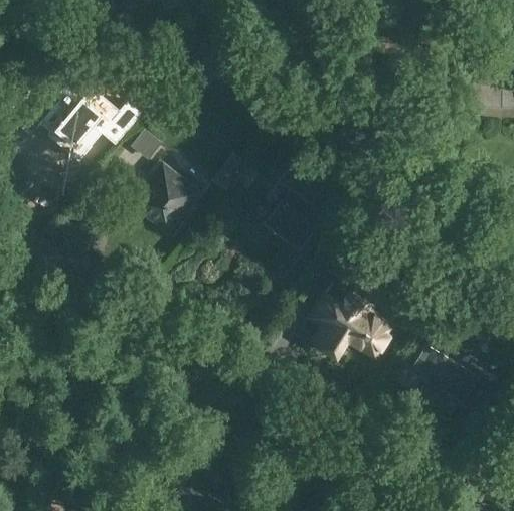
[(135,10),(134,0),(114,0),(115,12),(135,10)]
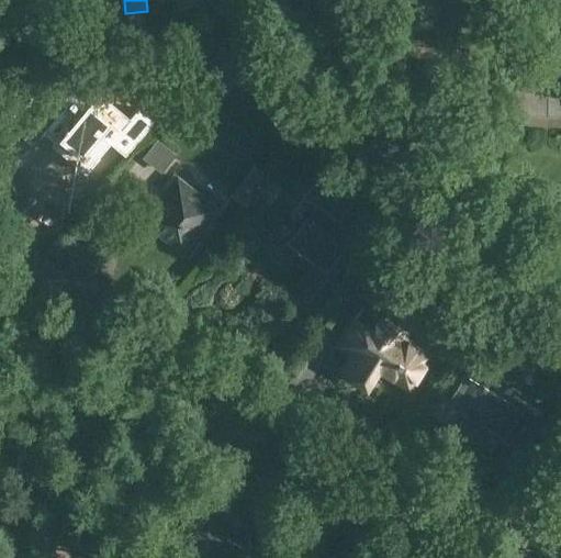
[(56,145),(54,148),(87,177),(101,160),(98,157),(110,144),(126,158),(155,125),(139,112),(132,122),(123,132),(101,114),(110,103),(83,81),(64,105),(67,109),(79,119),(56,145)]
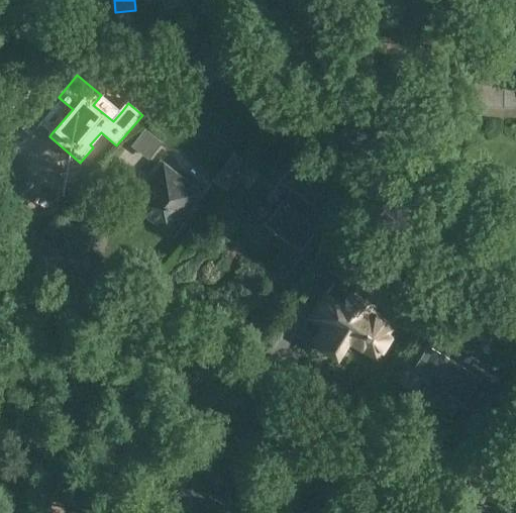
[(515,85),(505,85),(504,110),(515,110),(515,85)]
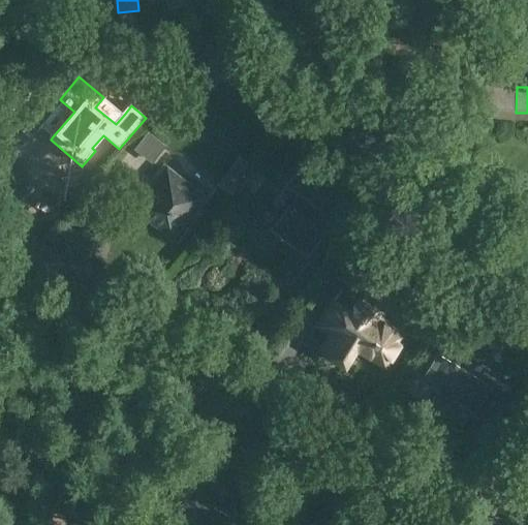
[(301,198),(284,222),(300,234),(291,244),(310,256),(336,221),(330,217),(348,192),(359,179),(359,178),(316,147),(286,188),(298,195),(301,198)]
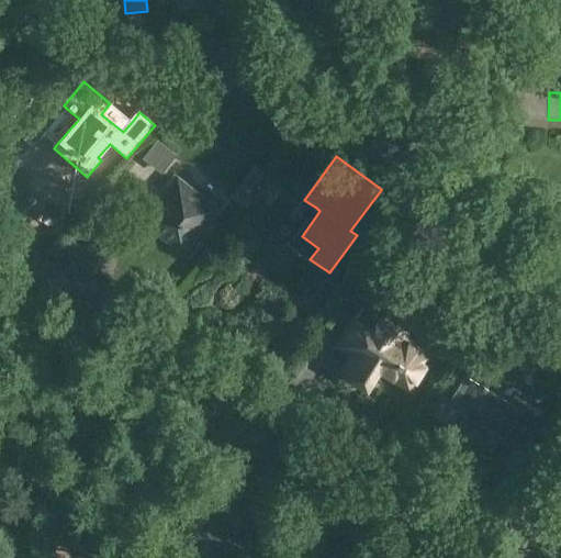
[(270,181),(264,176),(256,170),(233,199),(247,210),(270,181)]
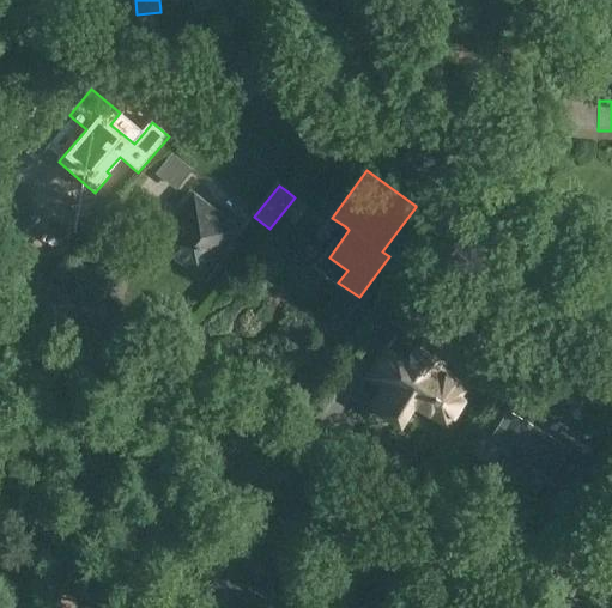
[(200,273),(232,232),(195,202),(163,243),(200,273)]
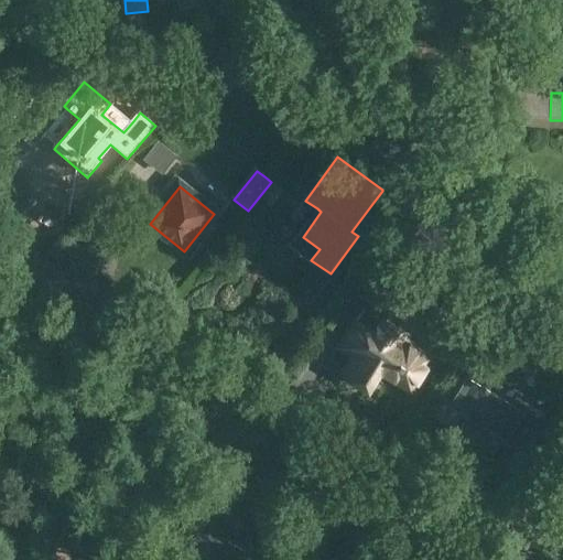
[(433,200),(422,191),(411,206),(422,215),(433,200)]
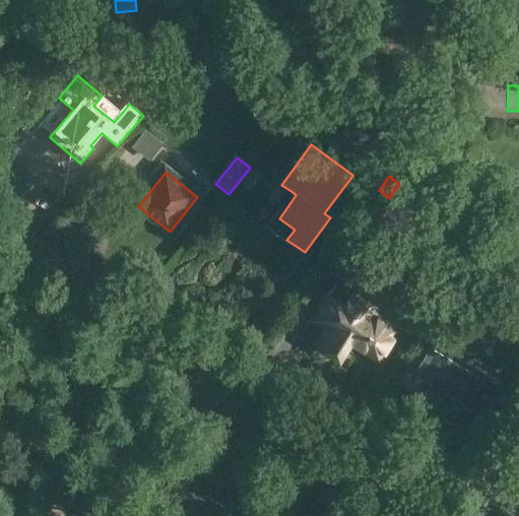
[(376,193),(368,204),(381,214),(389,203),(376,193)]
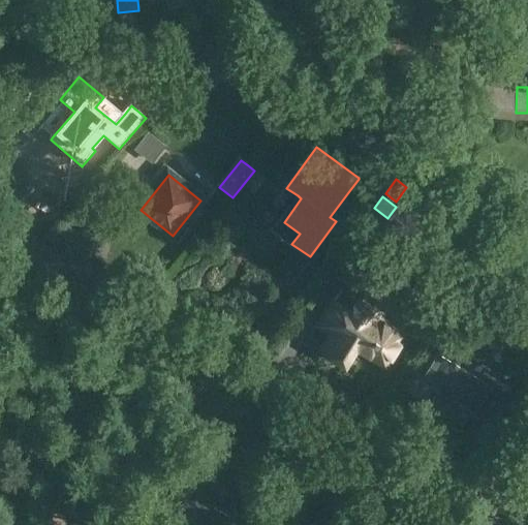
[(348,252),(339,267),(356,278),(366,264),(348,252)]
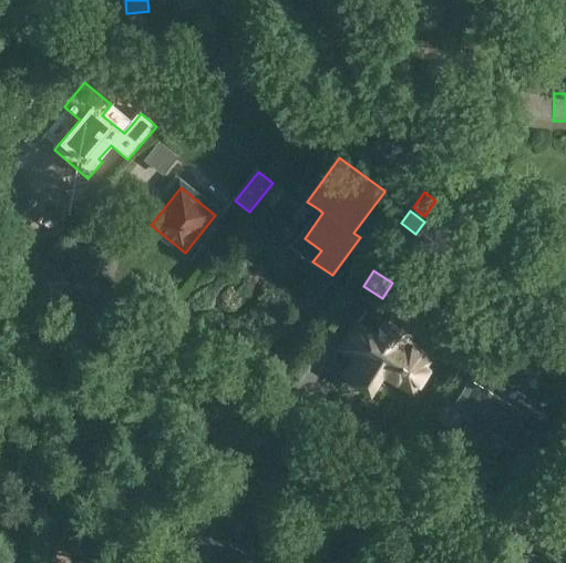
[(360,325),(343,351),(362,362),(350,381),(370,393),(381,376),(413,396),(435,360),(411,345),(415,337),(388,319),(378,336),(360,325)]
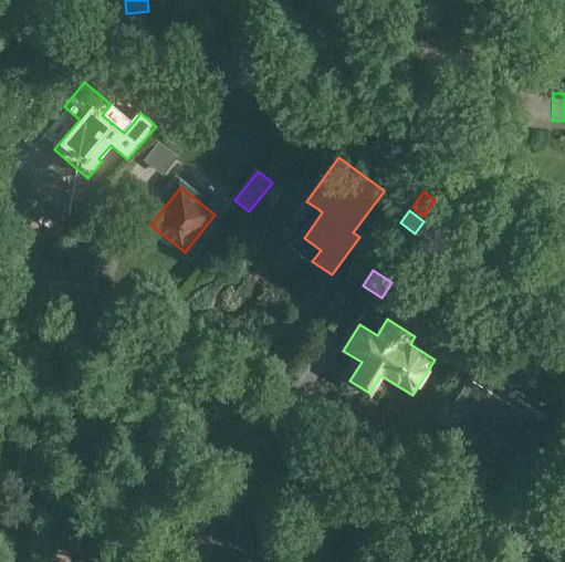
[(503,446),(526,459),(548,422),(472,375),(454,403),(474,415),(456,445),(473,455),(478,448),(495,459),(503,446)]
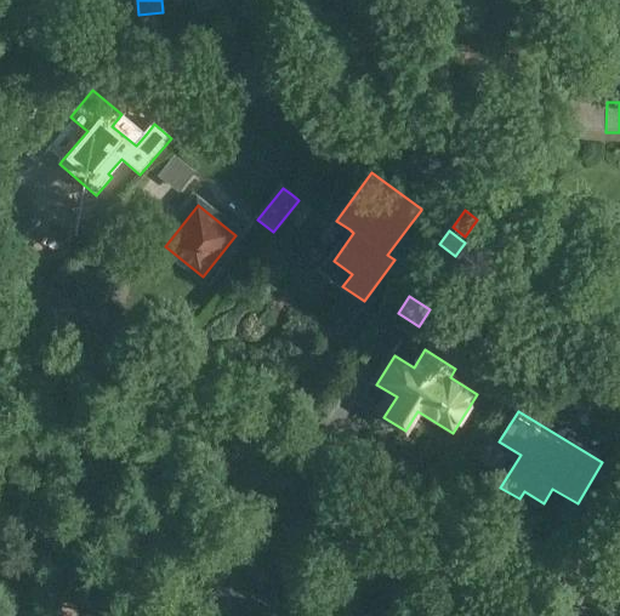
[(244,535),(193,547),(202,585),(225,579),(237,586),(276,609),(300,568),(272,551),(269,545),(256,537),(249,537),(244,535)]
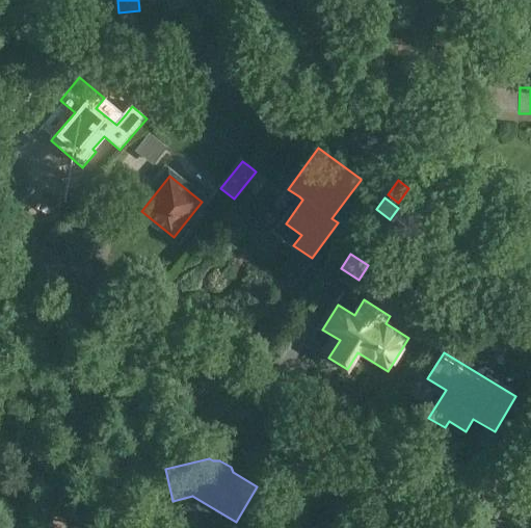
[(352,527),(344,523),(341,527),(299,527),(284,519),(279,527),(352,527)]
